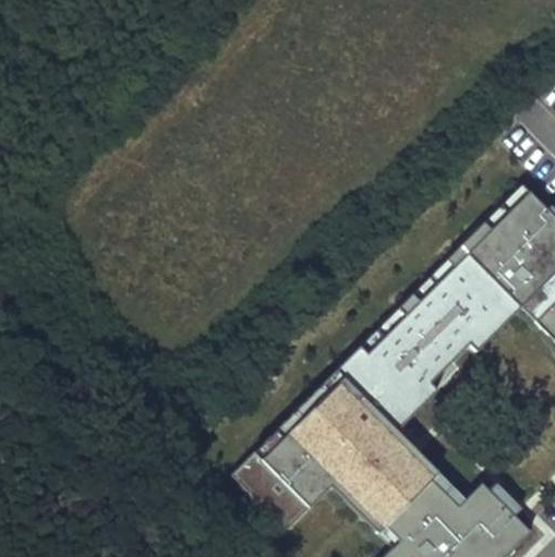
[(523,183),(485,221),(493,229),(530,191),(523,183)]
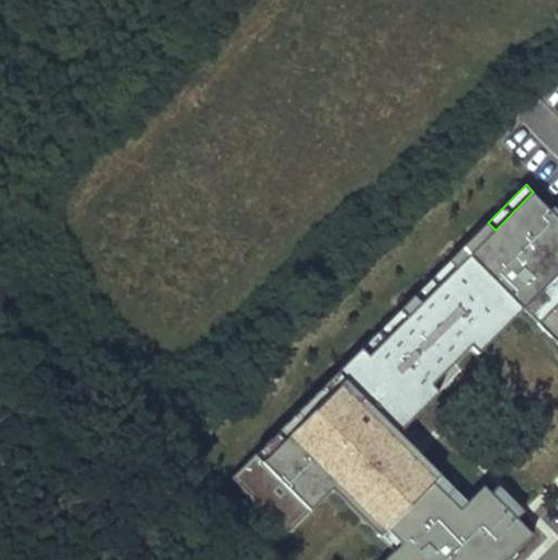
[(551,210),(533,192),(496,230),(488,223),(454,256),(462,264),(422,303),(416,295),(400,310),(408,318),(372,354),(364,346),(340,370),(348,378),(330,396),(322,388),(296,414),(303,422),(241,484),(264,507),(291,534),(342,482),(353,471),(369,488),(384,502),(400,518),(397,522),(412,537),(405,544),(388,559),(508,559),(534,534),(519,517),(493,491),(486,499),(493,506),(478,523),(425,471),(433,465),(419,449),(411,457),(401,447),(409,440),(432,416),(424,409),(441,392),(480,353),(511,321),(519,329),(533,316),(525,308),(535,297),(549,311),(539,322),(554,336),(557,333),(557,208),(555,206),(551,210)]
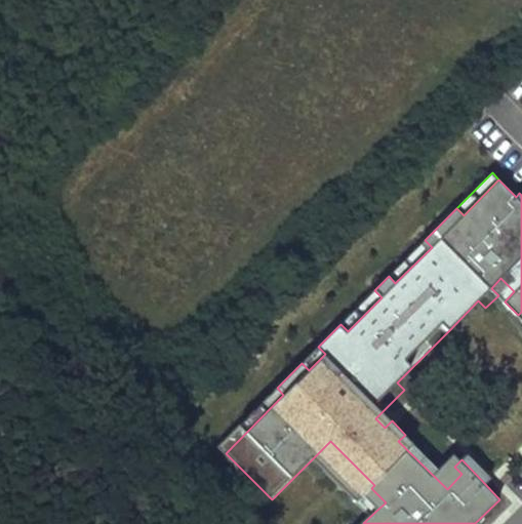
[(425,240),(389,276),(395,283),(432,247),(425,240)]
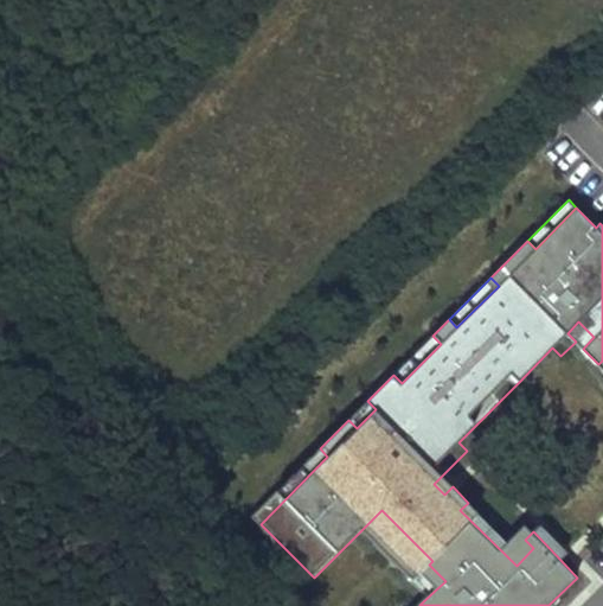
[(568,333),(576,342),(583,349),(594,337),(578,321),(568,333)]
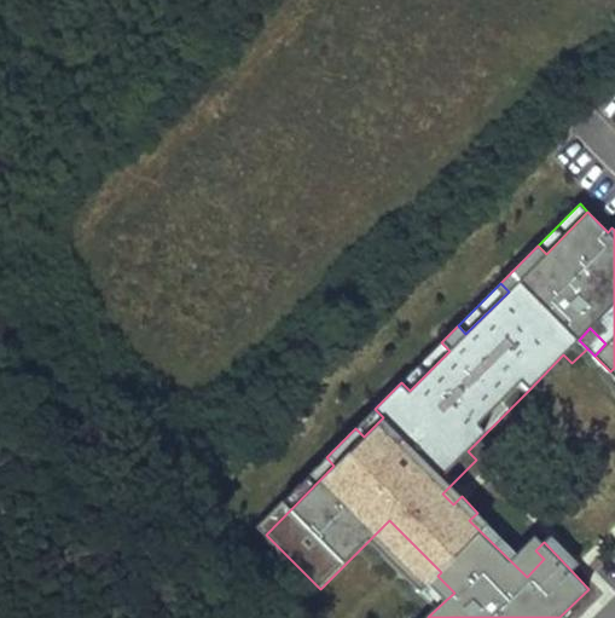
[(441,342),(401,382),(410,391),(450,351),(441,342)]
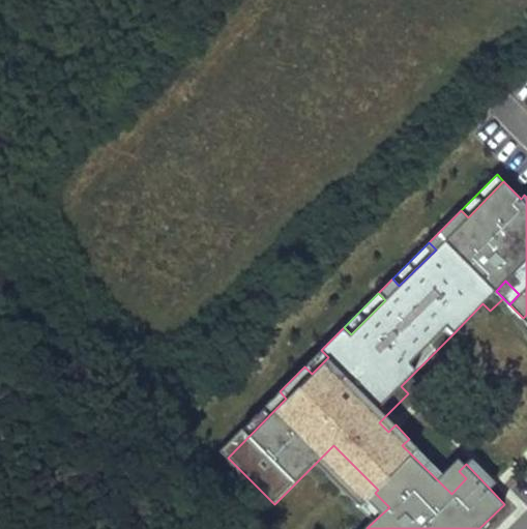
[(482,303),(454,333),(461,341),(490,311),(482,303)]
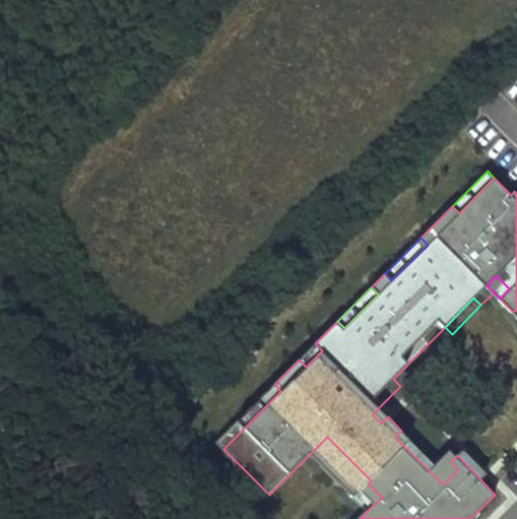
[(315,343),(299,360),(306,367),(322,350),(315,343)]
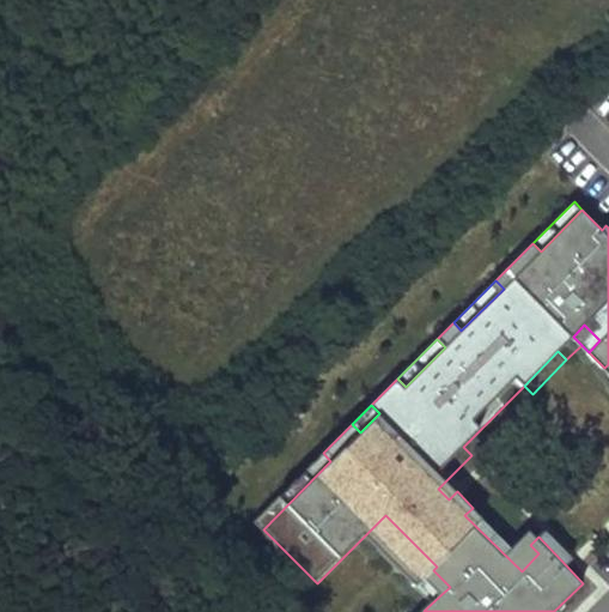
[(481,429),(463,447),(472,455),(489,436),(481,429)]
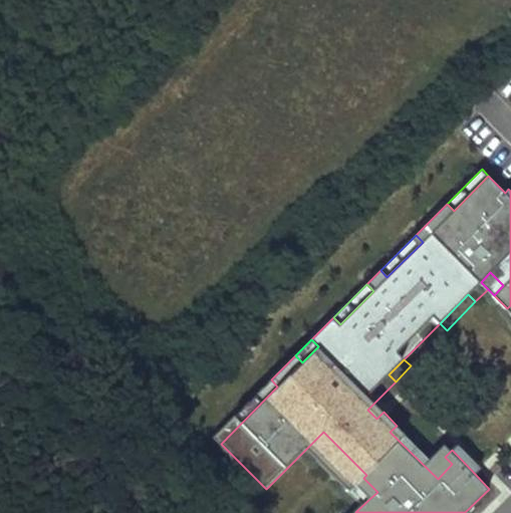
[(271,379),(214,437),(221,444),(277,387),(271,379)]
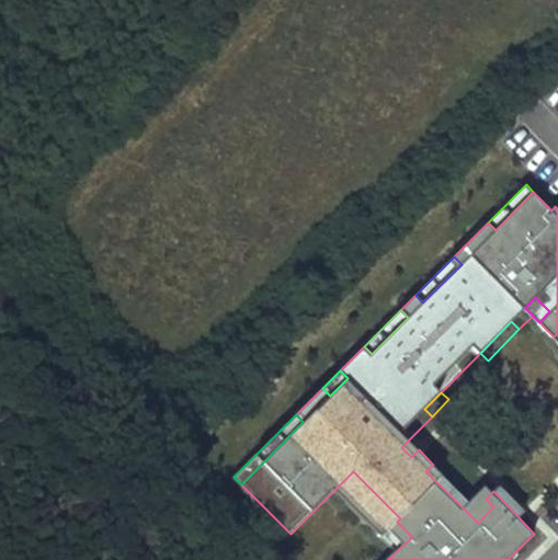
[(409,440),(401,447),(411,457),(419,449),(409,440)]
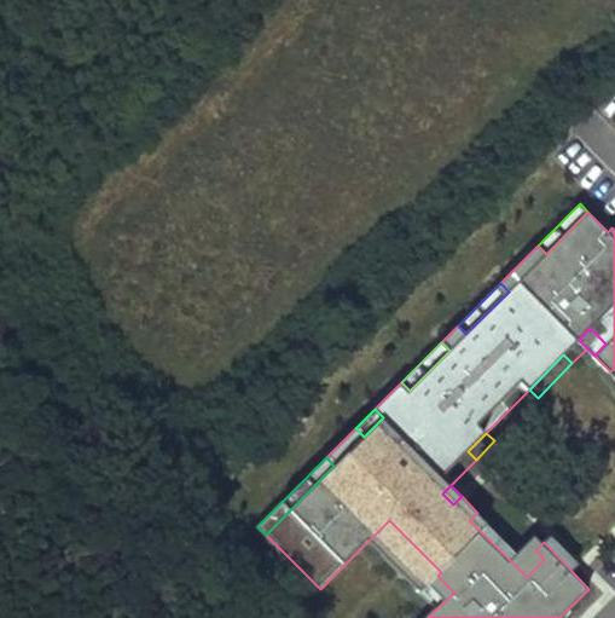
[(477,513),(469,520),(527,577),(544,559),(535,550),(526,561),(477,513)]
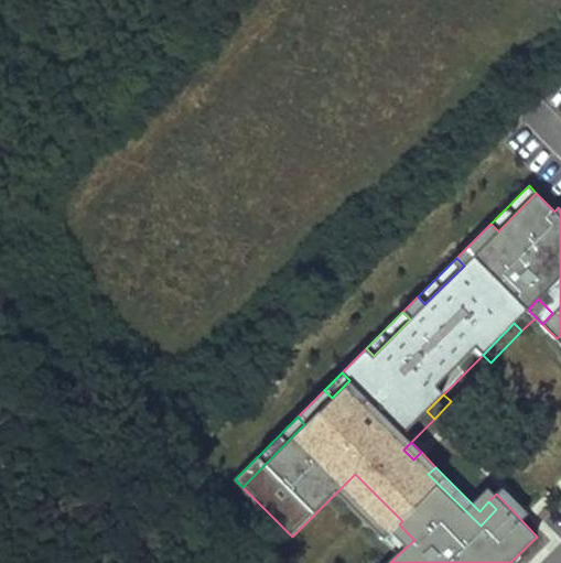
[(355,474),(344,485),(360,500),(371,490),(355,474)]
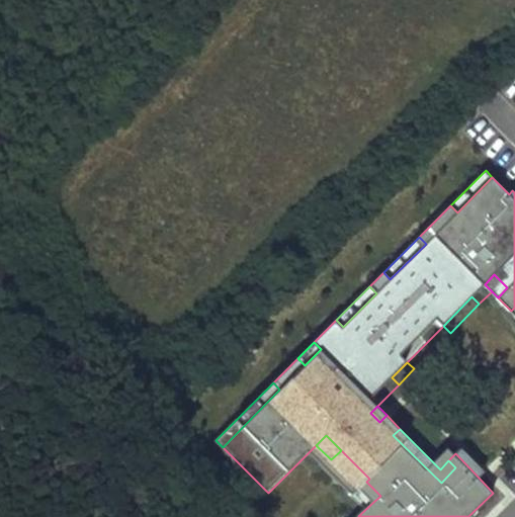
[(462,447),(455,453),(479,478),(486,471),(462,447)]
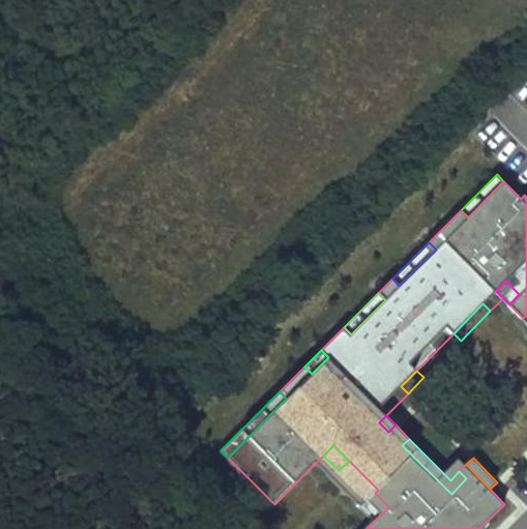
[(378,490),(362,474),(352,485),(382,513),(389,507),(375,493),(378,490)]
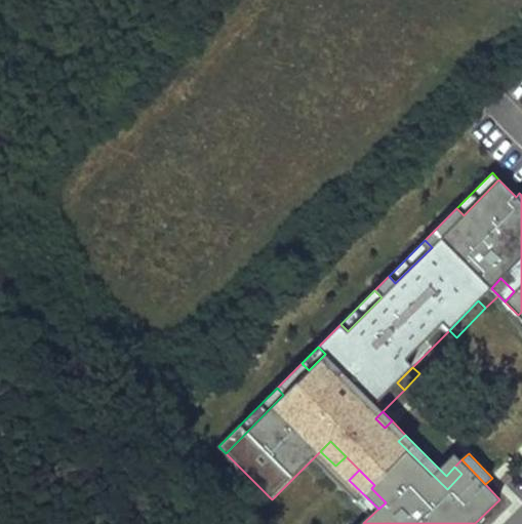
[(272,499),(247,475),(242,480),(267,505),(272,499)]
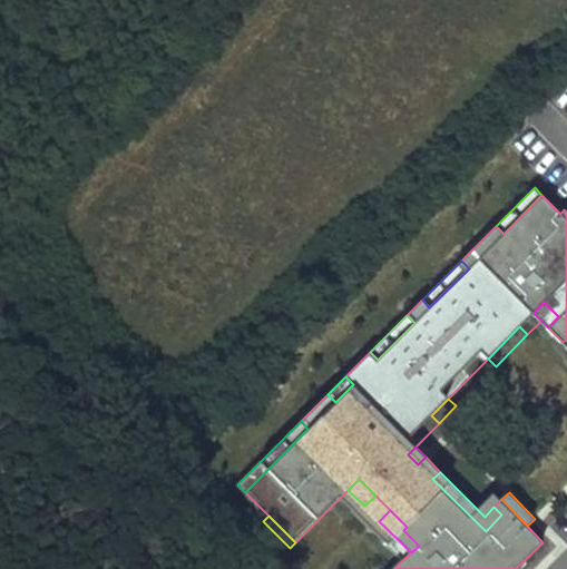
All buildings are outlined.
